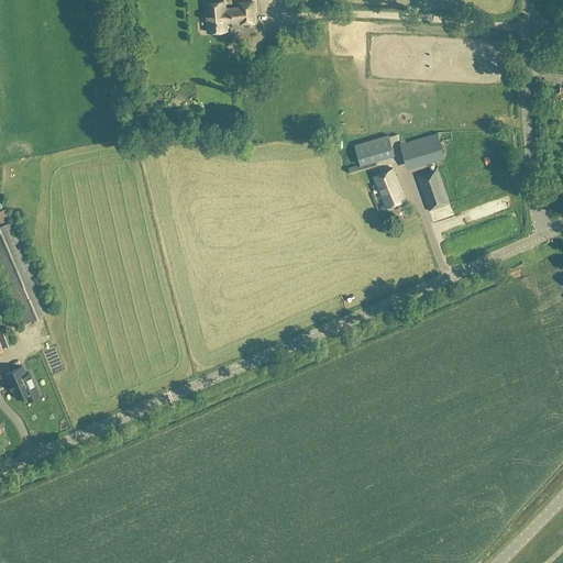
[(254,23),(253,12),(255,12),(254,2),(240,3),(240,8),(224,10),(224,1),(206,3),(208,32),(227,31),(225,23),(241,21),(241,24),(254,23)]
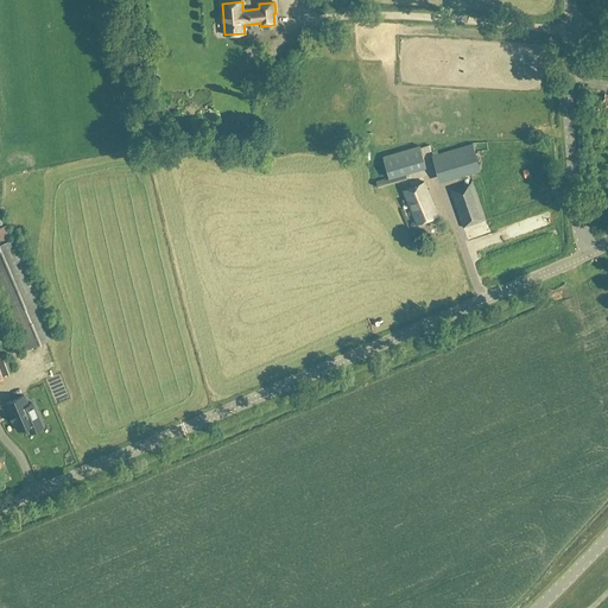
[(473,144),(431,156),(439,183),(481,171),(473,144)]
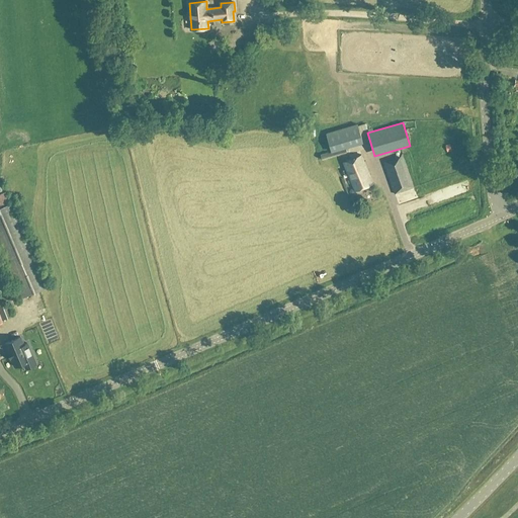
[(363,143),(359,132),(368,130),(366,123),(358,126),(357,124),(326,134),(332,152),(346,148),(363,143)]
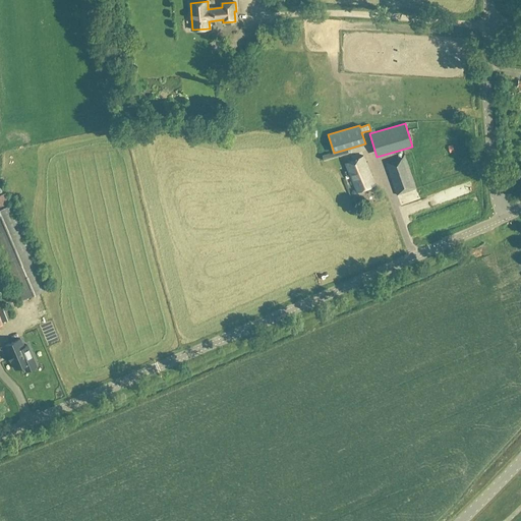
[(348,149),(334,153),(331,154),(331,153),(322,156),(324,161),(349,153),(348,149)]
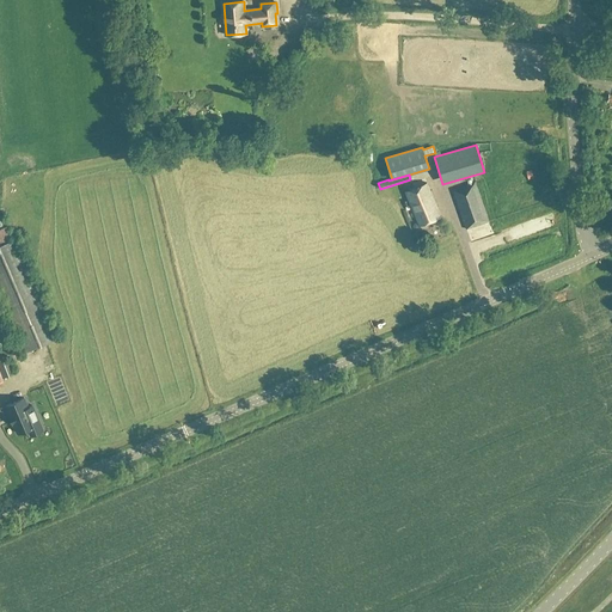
[(466,230),(489,222),(476,182),(453,190),(466,230)]
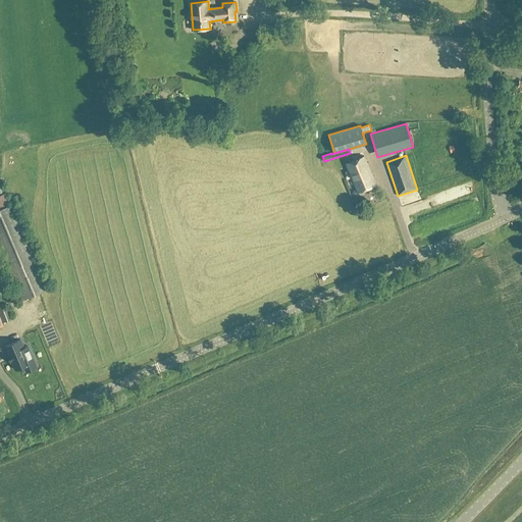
[(364,156),(347,163),(358,193),(376,185),(364,156)]
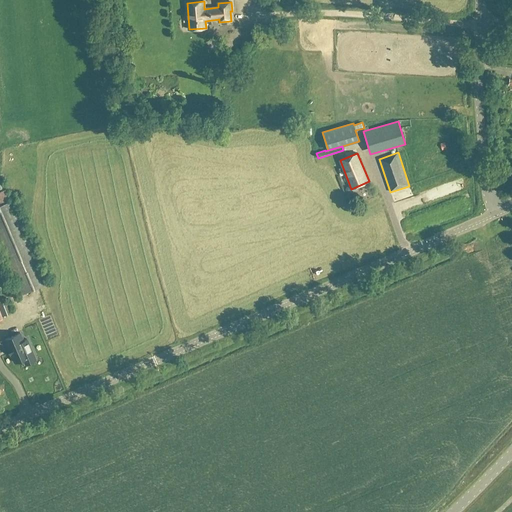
[(0,192),(0,202),(12,200),(9,190),(0,192)]
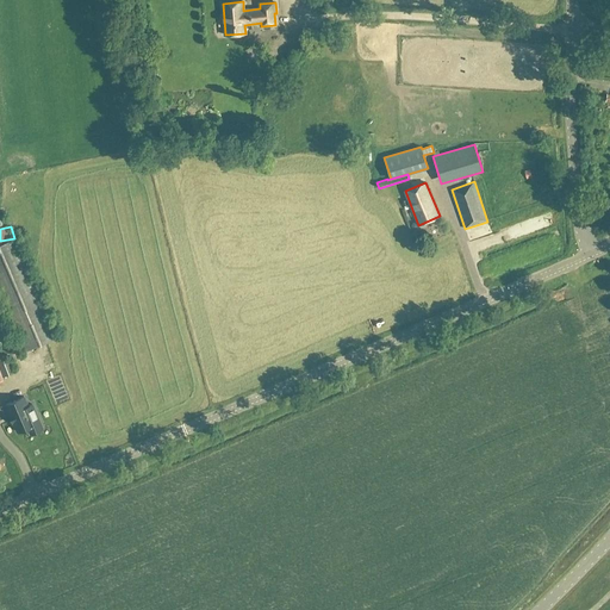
[(58,337),(17,238),(0,244),(0,297),(24,352),(58,337)]
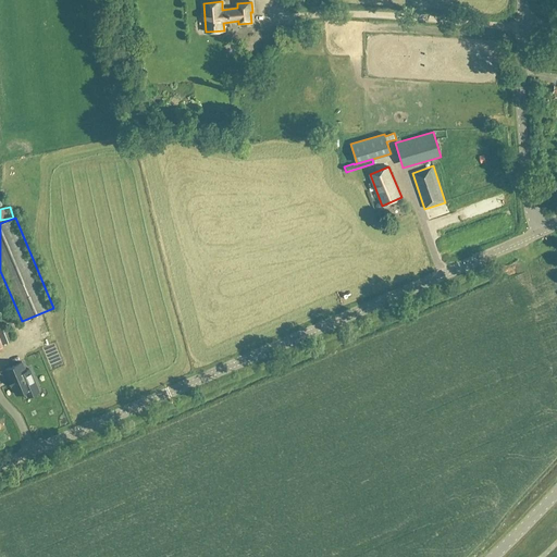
[(0,317),(0,348),(3,348),(2,346),(15,341),(10,326),(5,327),(1,317),(0,317)]
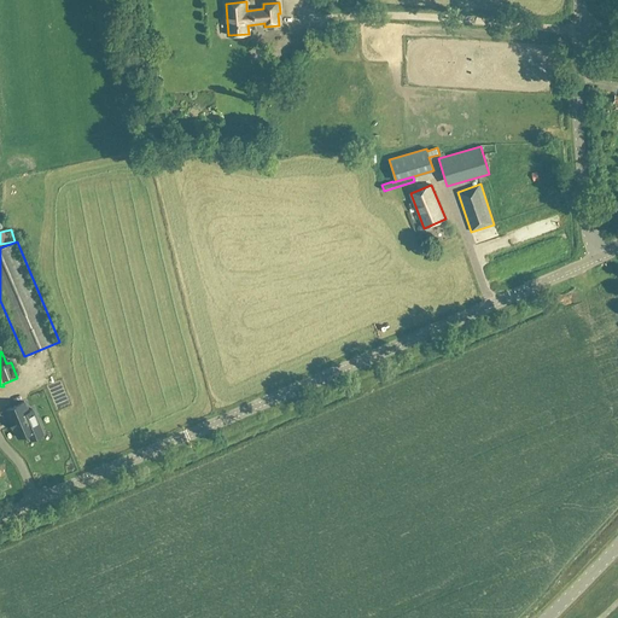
[(23,401),(5,408),(10,418),(9,418),(12,427),(13,427),(17,436),(28,432),(30,438),(42,433),(31,408),(28,410),(23,401)]
